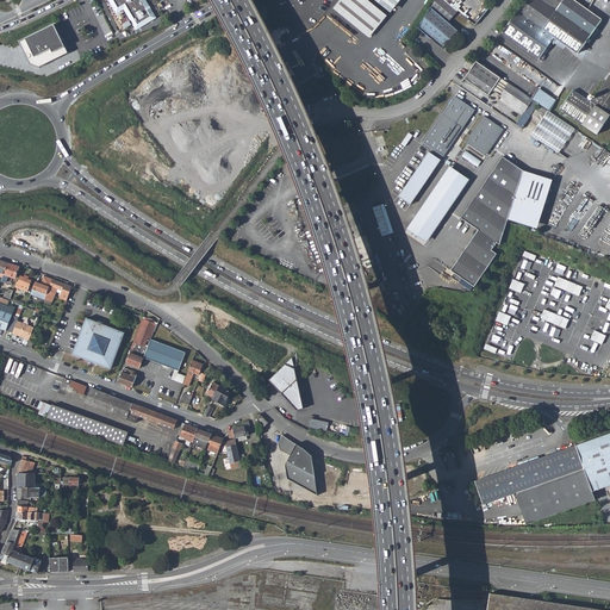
[(143,0),(110,0),(117,11),(125,7),(136,26),(141,25),(141,26),(147,24),(145,22),(153,17),(143,0)]
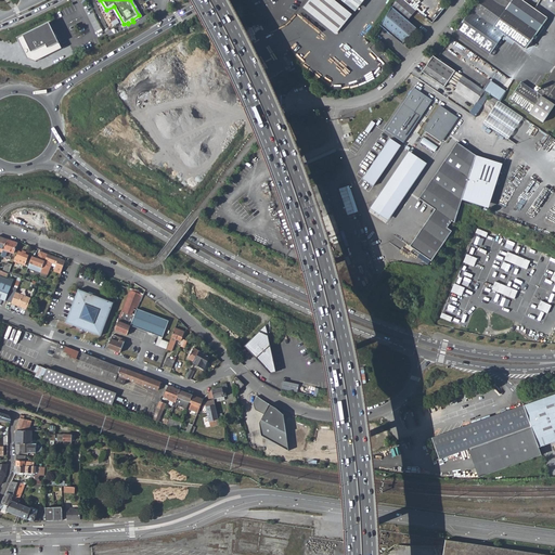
[(309,0),(302,9),(335,35),(349,17),(327,0),(309,0)]
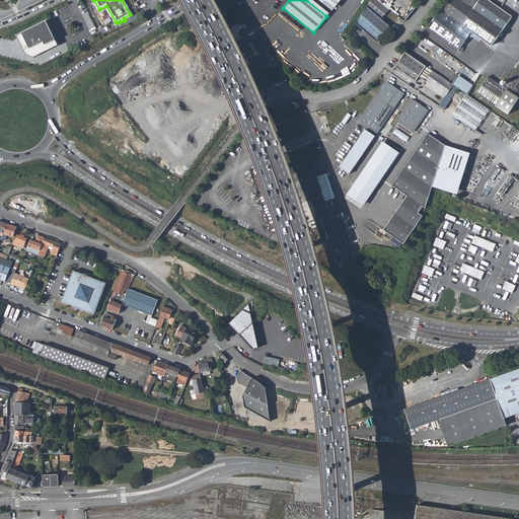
[(313,0),(329,12),(339,0),(313,0)]
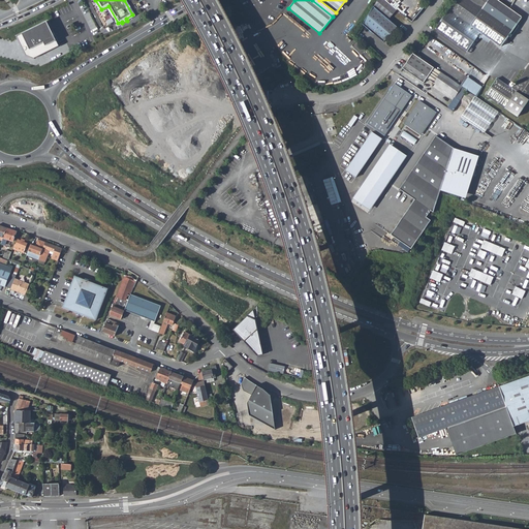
[(384,0),(377,0),(373,7),(389,20),(397,10),(391,5),(384,0)]
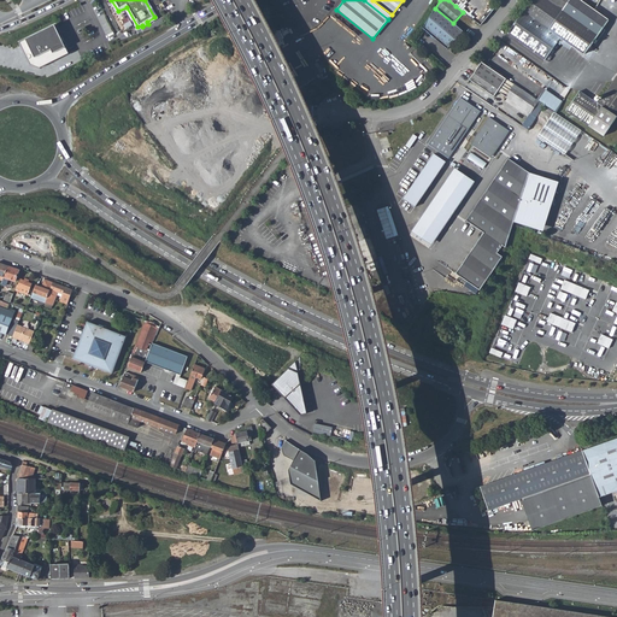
[(546,0),(532,0),(509,34),(548,62),(551,58),(547,56),(556,43),(558,46),(559,43),(562,40),(570,47),(582,56),(597,36),(546,0)]
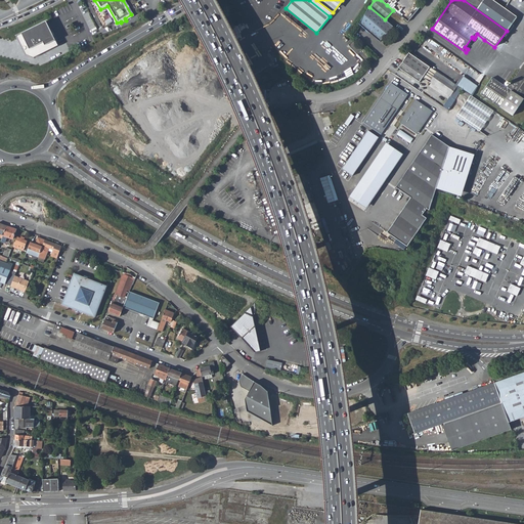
[(390,1),(387,5),(393,10),(405,20),(408,17),(390,1)]
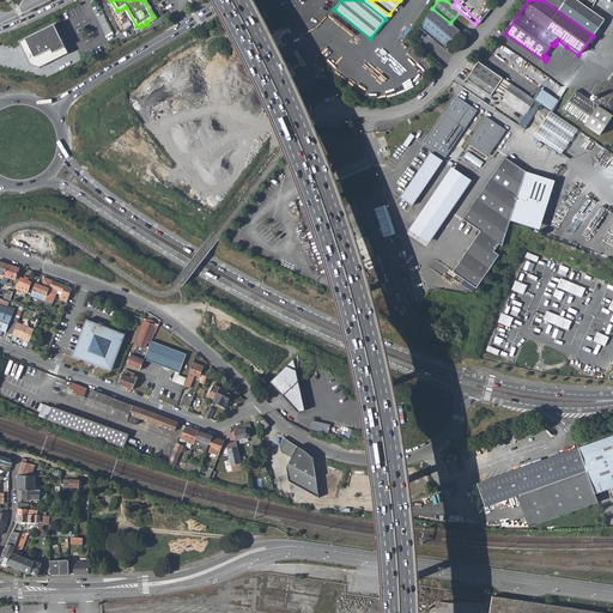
[(422,25),(419,29),(444,49),(460,31),(450,23),(432,8),(422,25)]
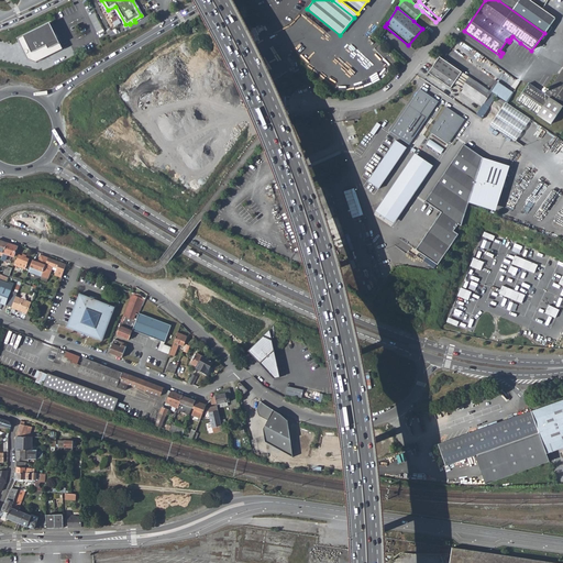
[(50,22),(18,39),(28,59),(35,63),(63,48),(50,22)]
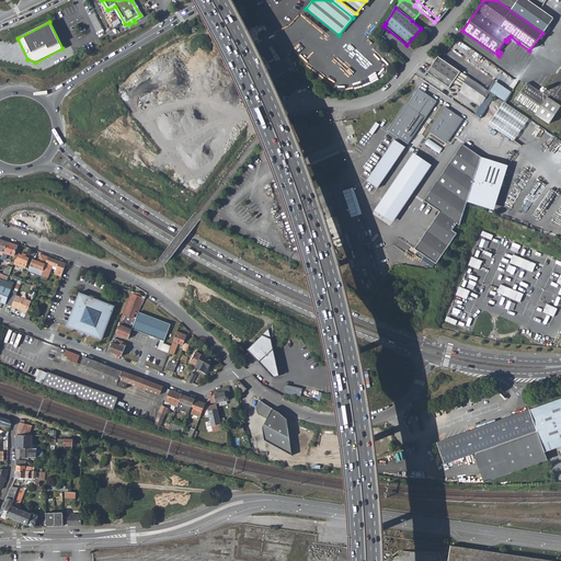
[(511,36),(508,39),(516,45),(518,43),(511,36)]
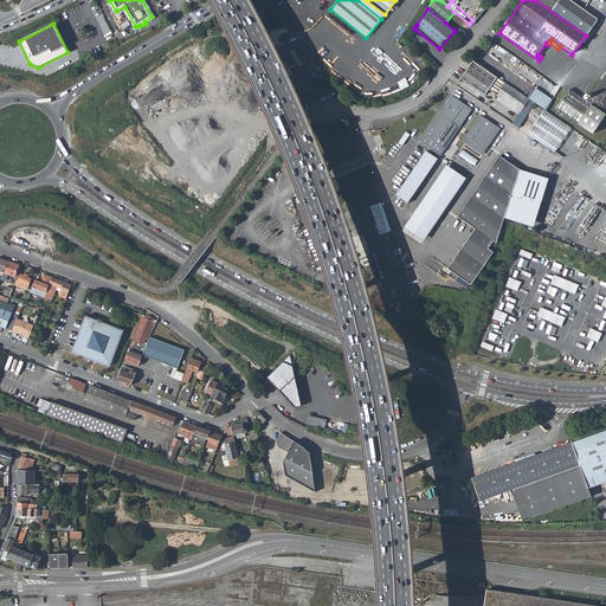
[(472,62),(461,78),(485,95),(489,90),(521,111),(529,100),(528,98),(472,62)]
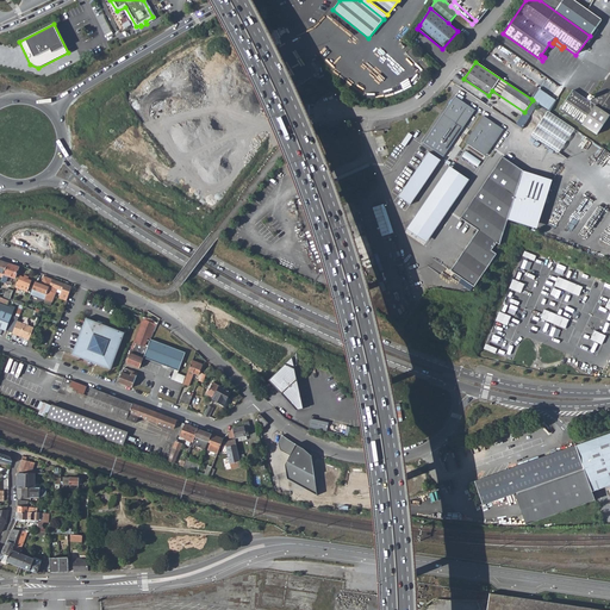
[(573,91),(560,109),(597,135),(609,114),(609,75),(591,103),(573,91)]
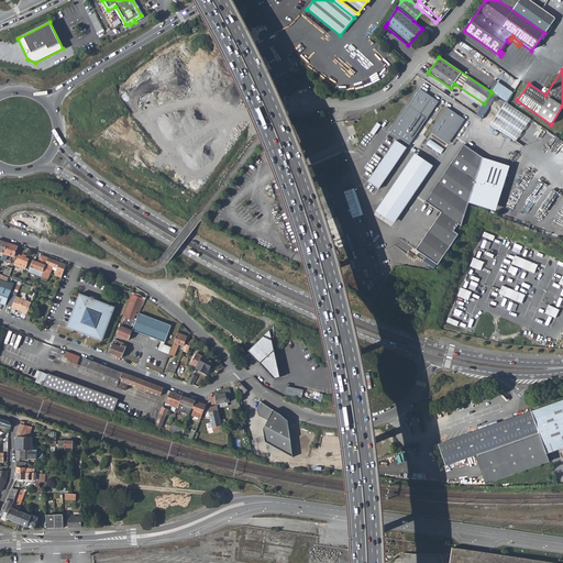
[(496,81),(490,91),(492,92),(507,102),(512,94),(496,81)]
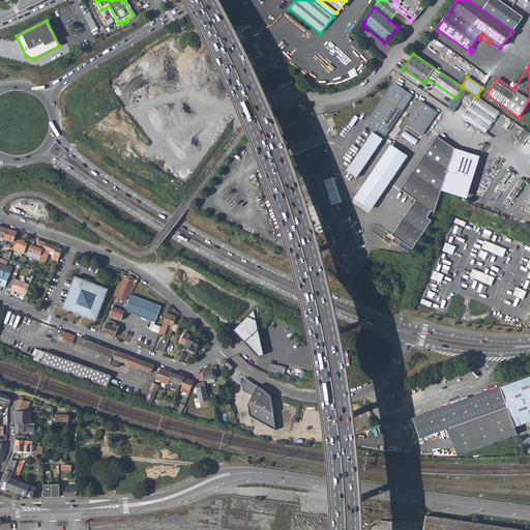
[(393,83),(370,125),(387,136),(412,93),(393,83)]
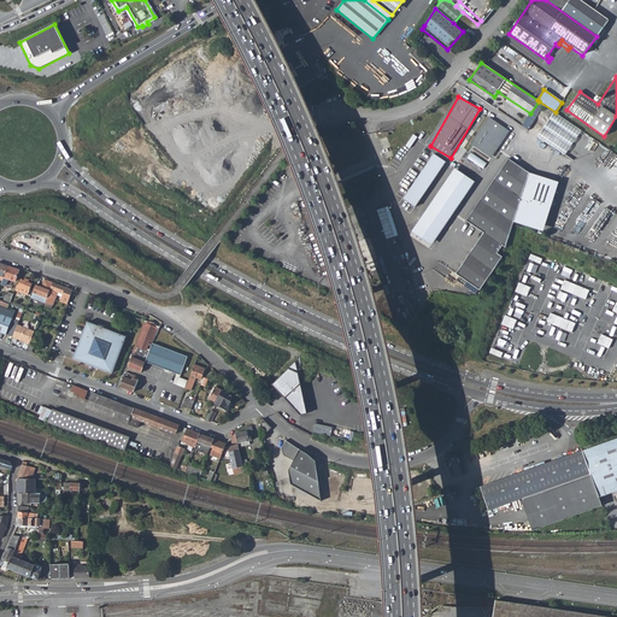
[(488,118),(470,144),(492,158),(510,131),(488,118)]
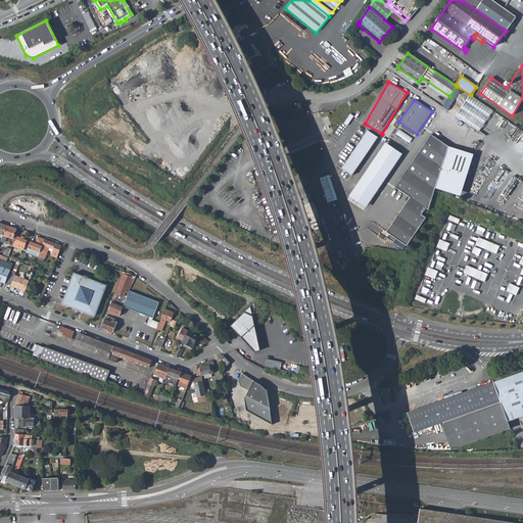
[(337,129),(332,134),(336,138),(341,133),(337,129)]
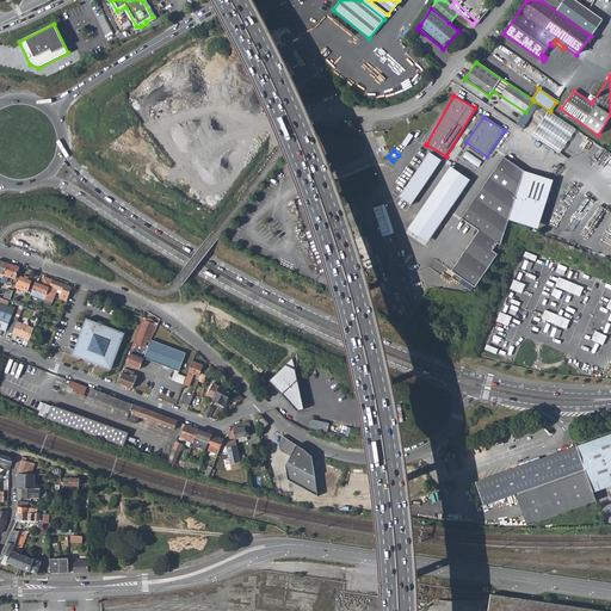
[(430,153),(400,197),(412,205),(442,160),(430,153)]
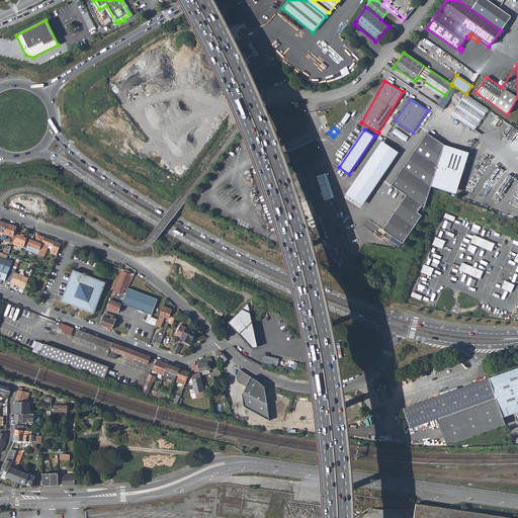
[(400,201),(379,229),(401,244),(420,216),(416,212),(421,206),(424,208),(431,186),(443,145),(426,133),(389,184),(404,194),(410,198),(405,205),(400,201)]
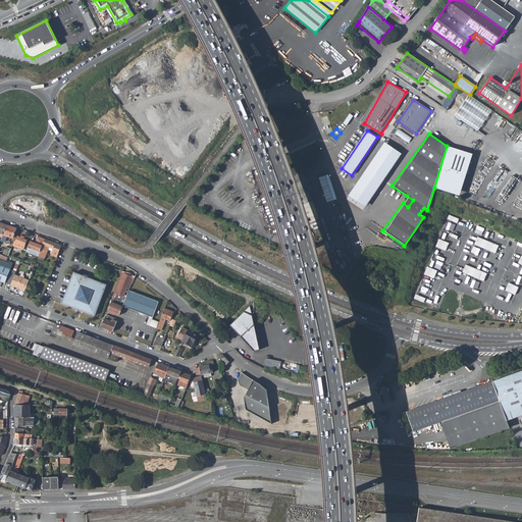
[(385,142),(347,199),(363,210),(402,153),(385,142)]
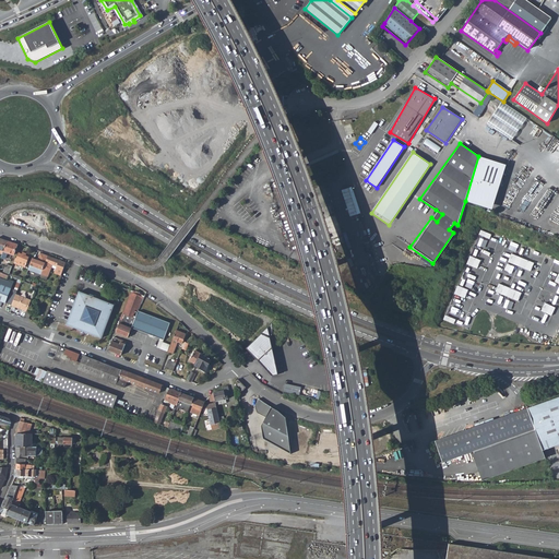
[(507,165),(478,156),(465,201),(492,210),(507,165)]
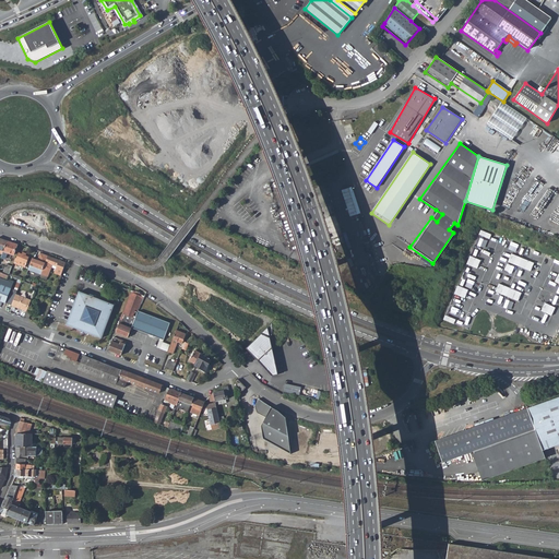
[(436,210),(431,217),(437,222),(442,214),(436,210)]
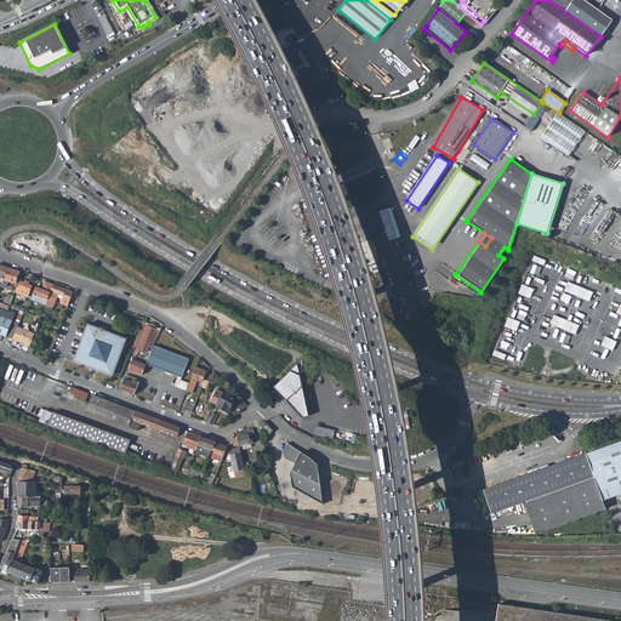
[(9,268),(4,279),(15,284),(20,272),(9,268)]
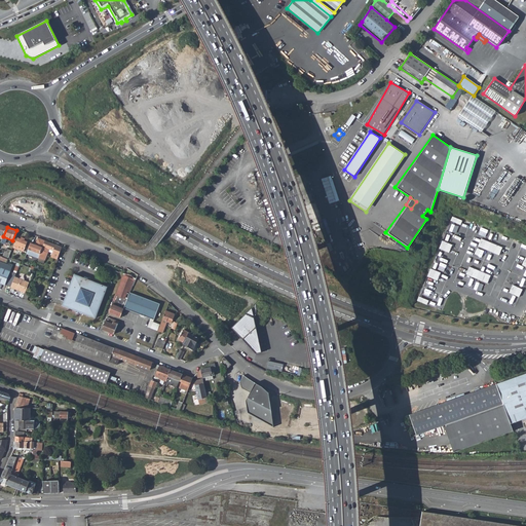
[(378,227),(366,230),(369,242),(381,239),(378,227)]
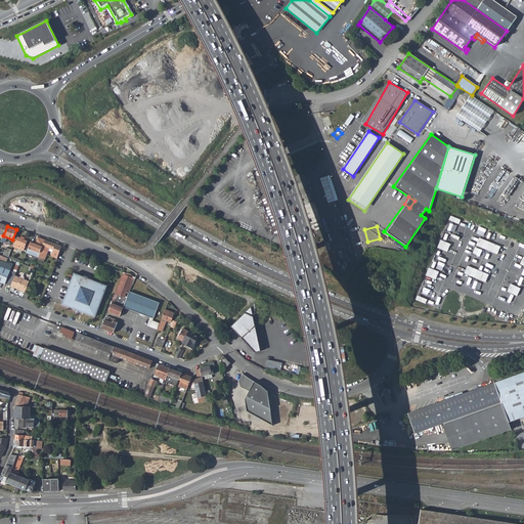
[(17,237),(13,247),(17,248),(24,250),(27,242),(25,241),(26,238),(22,236),(20,238),(17,237)]
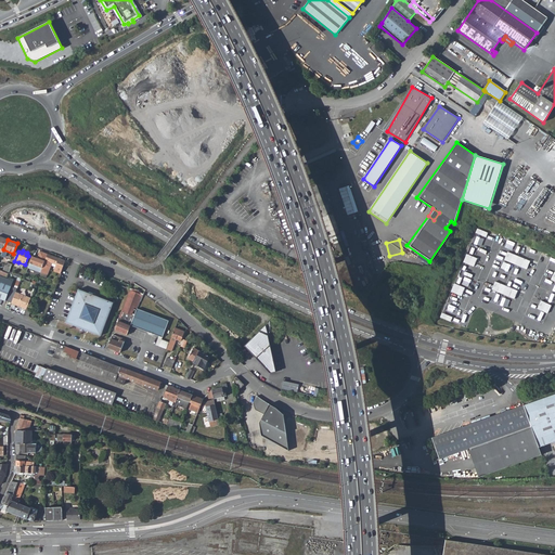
[(33,256),(28,268),(41,272),(44,265),(48,254),(40,250),(38,258),(33,256)]
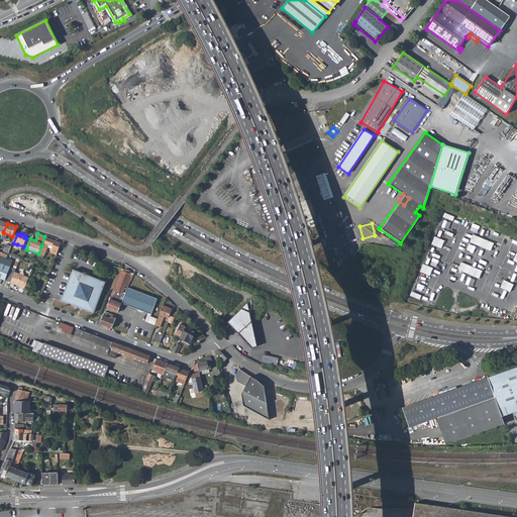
[(472,235),(469,242),(477,245),(478,243),(481,244),(480,247),(489,251),(492,243),(485,240),(484,242),(482,242),(483,239),(481,239),(480,241),(479,240),(480,238),(472,235)]
